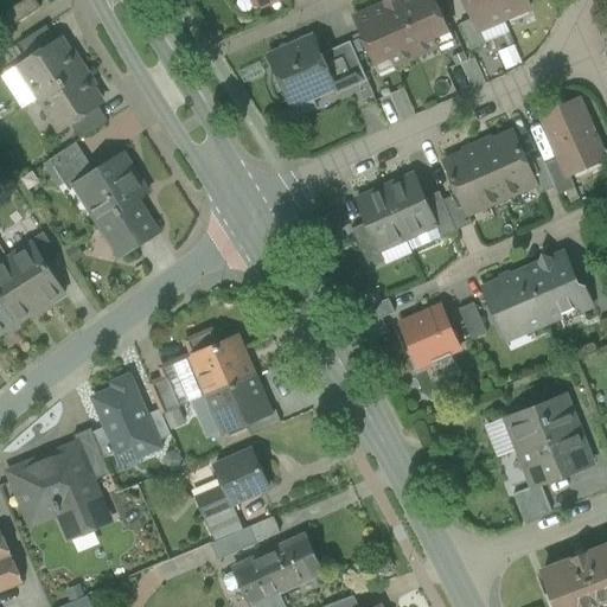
[(34,0),(25,0),(0,17),(8,30),(40,8),(34,0)]
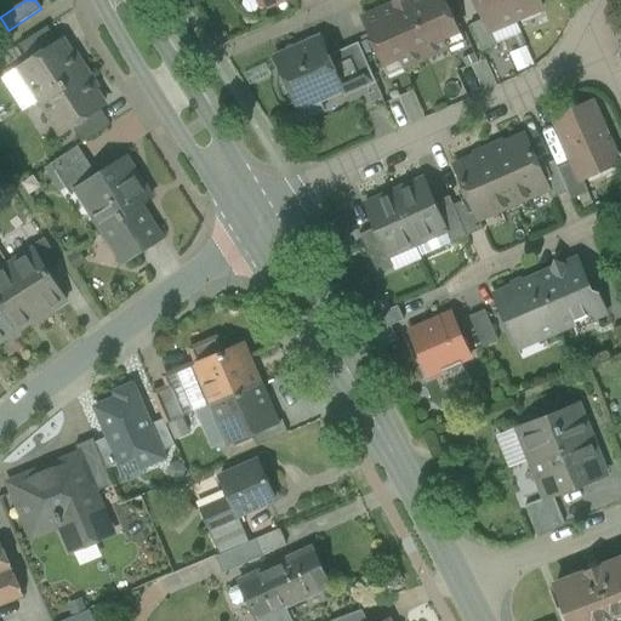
[(443,0),(399,0),(393,3),(393,5),(364,18),(385,64),(398,58),(402,68),(448,47),(444,39),(457,33),(443,0)]
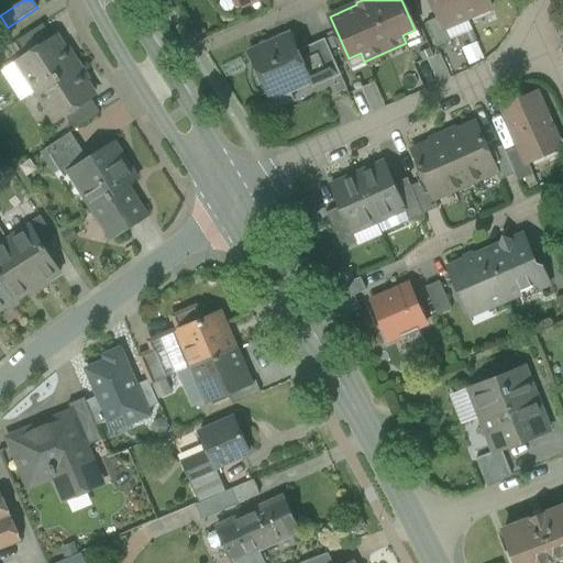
[(459,0),(430,0),(439,18),(443,30),(444,29),(467,19),(459,0)]
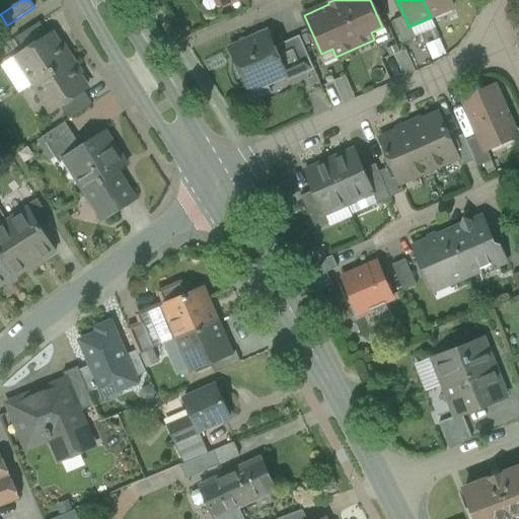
[(450,0),(423,0),(431,17),(453,7),(450,0)]
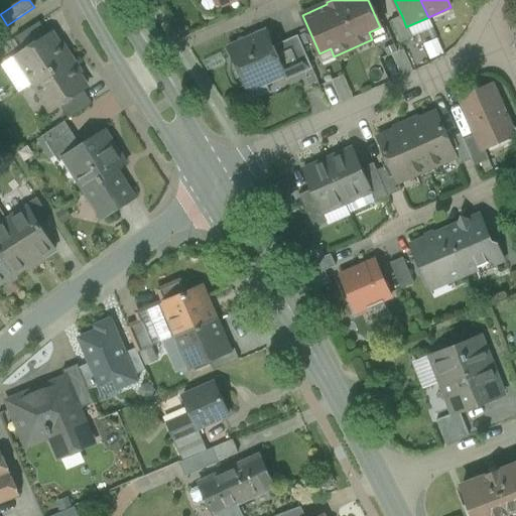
[(402,16),(391,21),(400,43),(412,38),(407,26),(406,27),(402,16)]
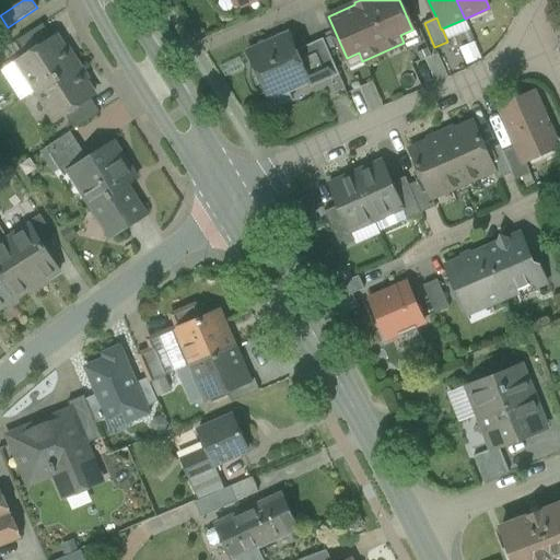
[(43,24),(18,41),(26,56),(53,39),(43,24)]
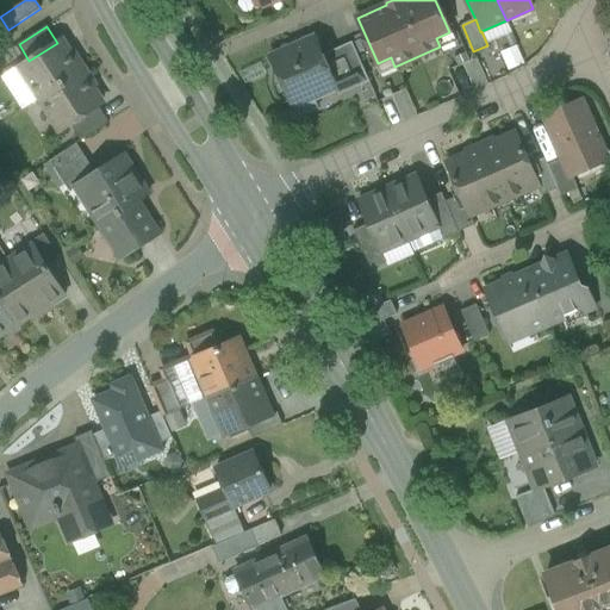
[(315,38),(293,47),(271,56),(293,109),(316,98),(316,97),(335,88),(336,87),(322,56),(315,38)]
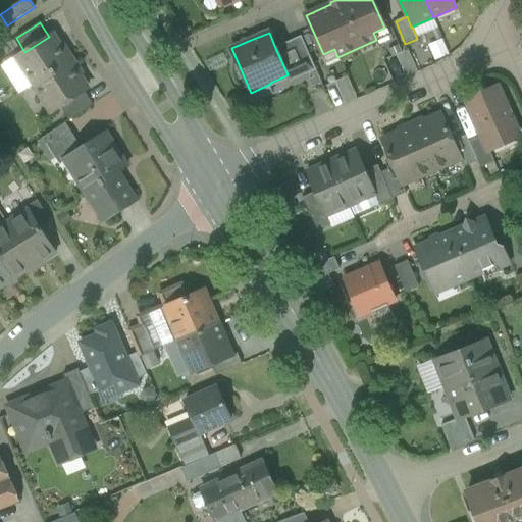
[(24,52),(6,64),(4,69),(20,94),(34,85),(69,61),(52,35),(49,37),(24,52)]
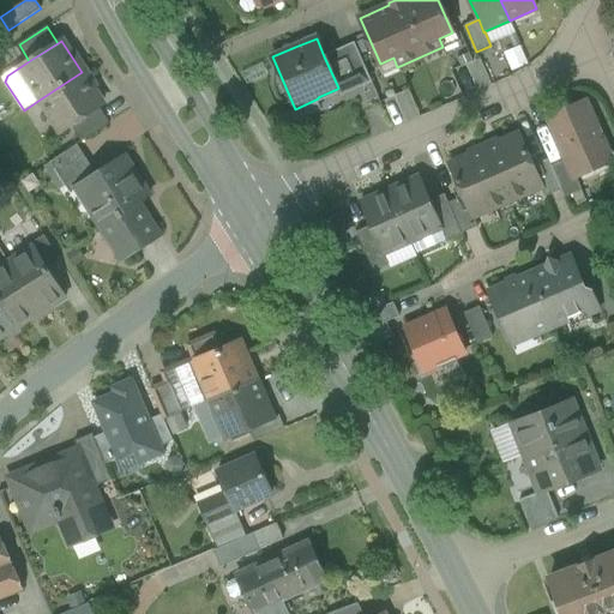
[(372,82),(354,43),(324,56),(338,88),(337,89),(341,96),(372,82)]
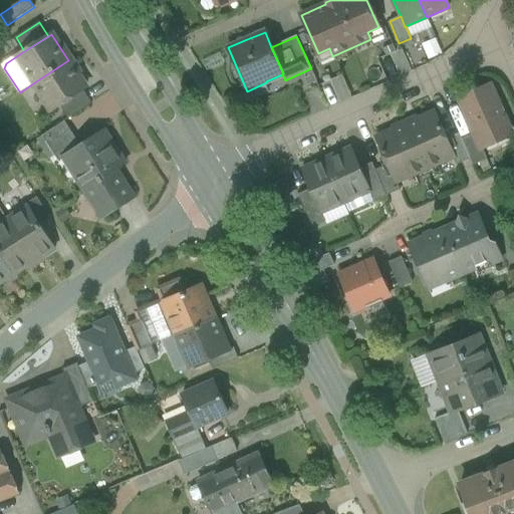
[(68,60),(33,83),(44,99),(47,97),(54,108),(60,104),(83,89),(86,87),(68,60)]
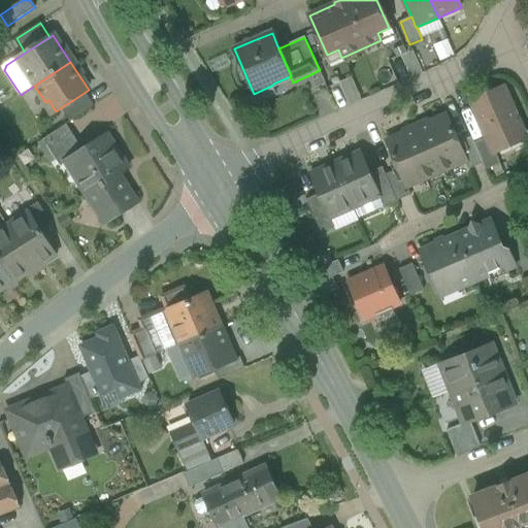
[(351,75),(329,83),(336,107),(359,100),(351,75)]
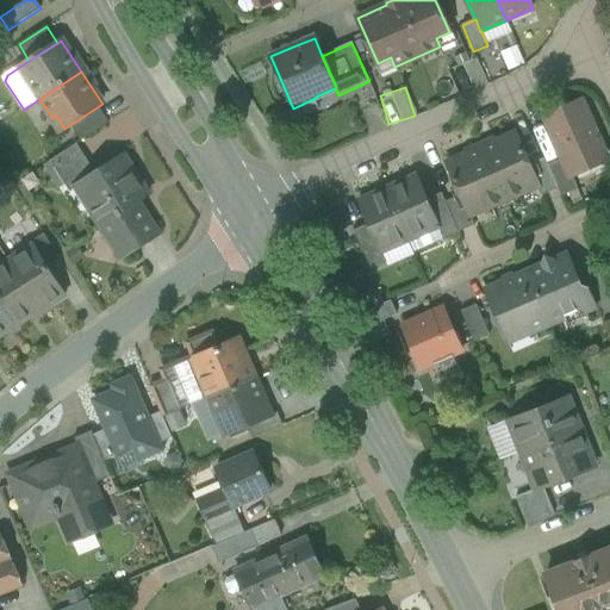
[(590,124),(582,105),(548,120),(558,142),(554,143),(560,155),(562,154),(571,173),(604,157),(596,138),(598,137),(592,123),(590,124)]
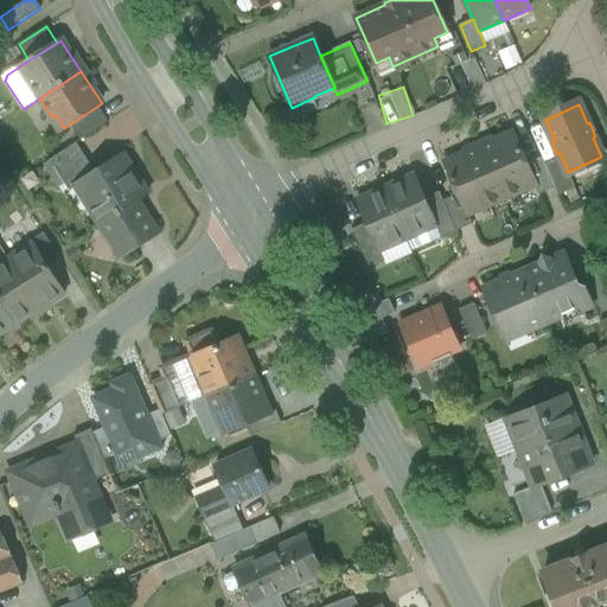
[(98,106),(71,123),(82,140),(109,122),(98,106)]
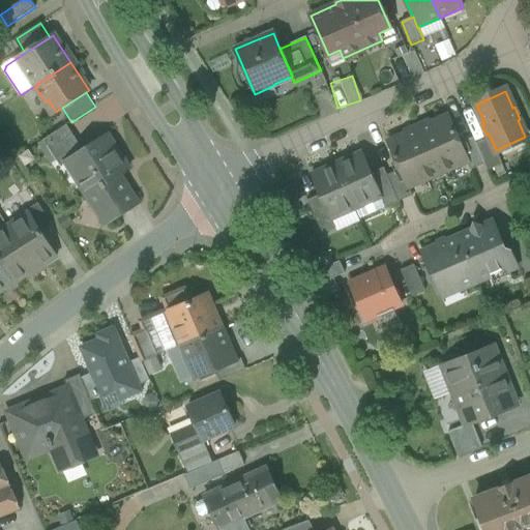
[(448,116),(418,129),(438,174),(467,162),(468,162),(461,143),(448,116)]
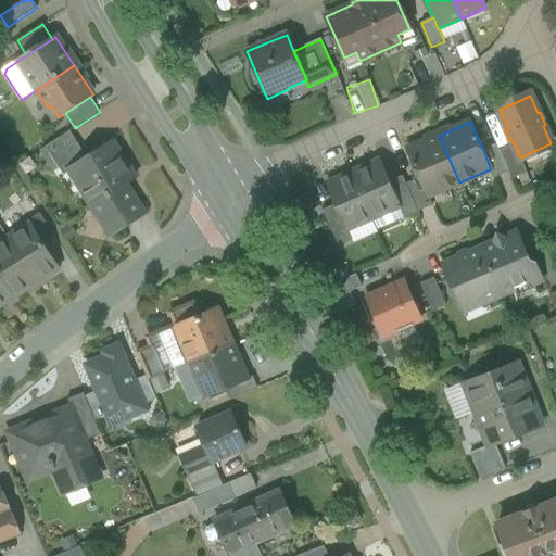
[(71,130),(46,147),(63,175),(71,171),(70,168),(88,158),(71,130)]
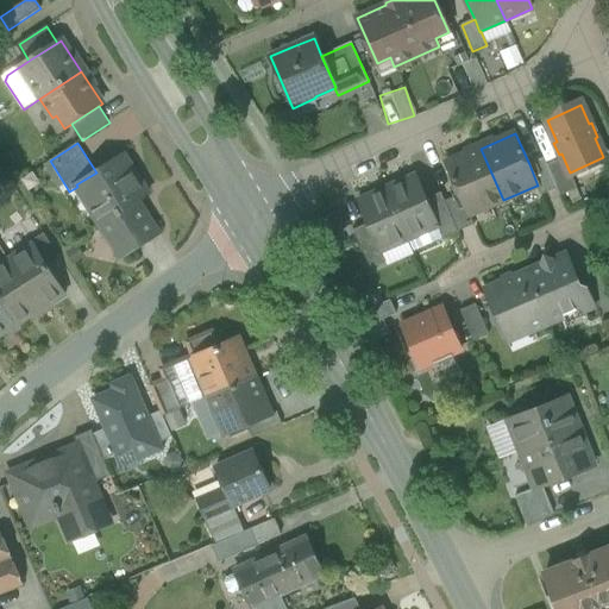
[(481,149),(445,163),(459,195),(469,215),(470,215),(503,200),(481,149)]
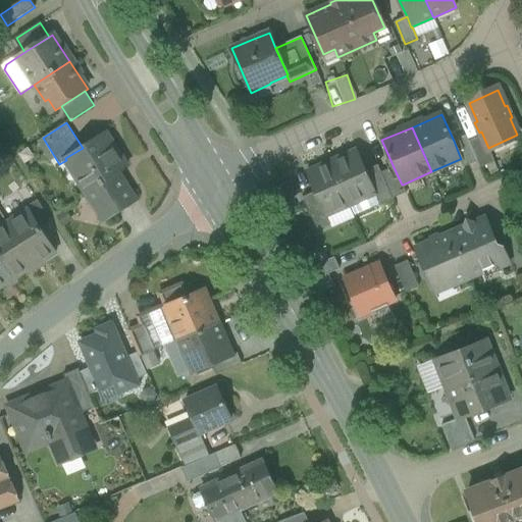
[(83,148),(65,158),(66,160),(87,192),(121,168),(111,152),(116,149),(106,133),(83,148)]
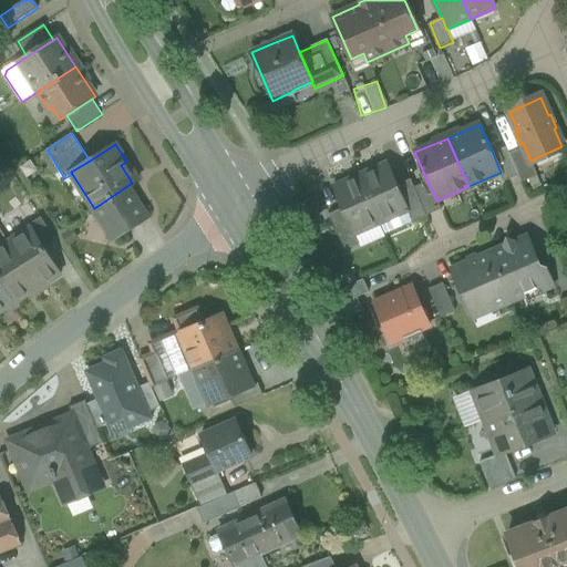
[(518,175),(506,147),(493,153),(501,173),(500,173),(504,182),(518,175)]
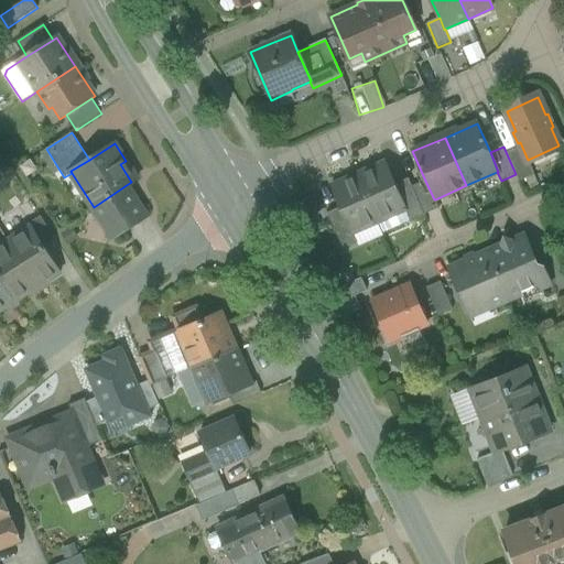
[(534,175),(521,147),(507,153),(516,174),(519,181),(534,175)]
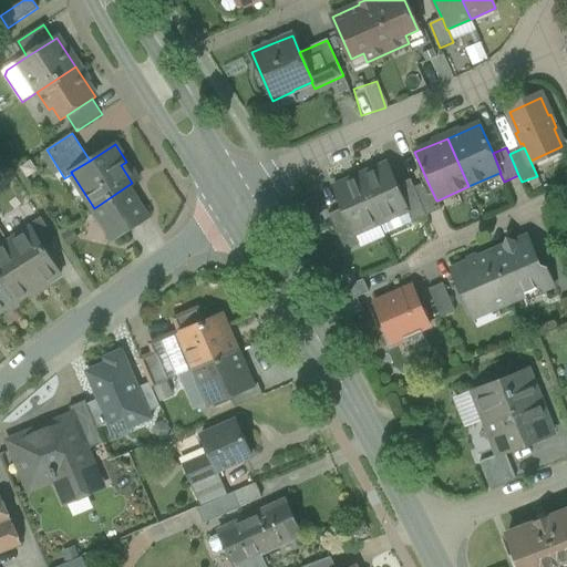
[(388,164),(360,176),(381,222),(406,210),(408,209),(398,185),(388,164)]
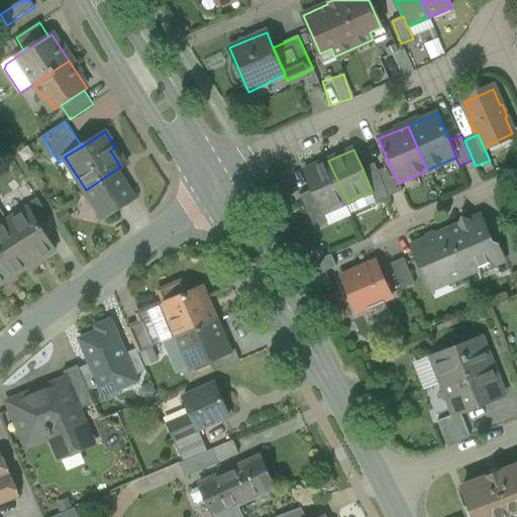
[(347,202),(328,161),(303,172),(311,190),(321,213),(323,213),(347,202)]
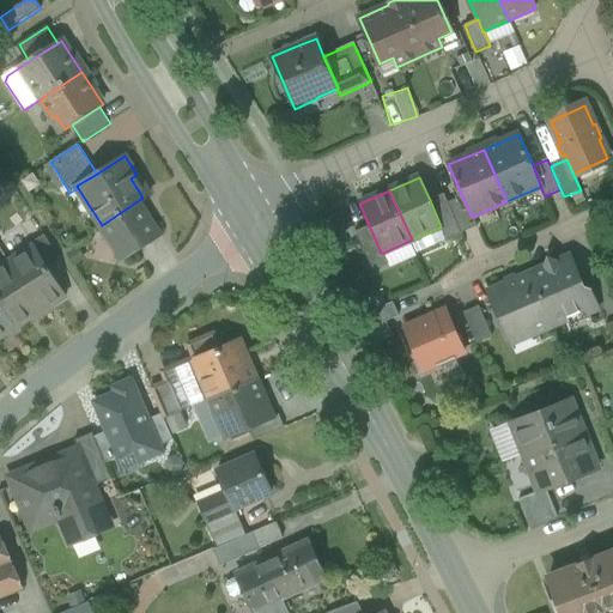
[(448,202),(443,194),(430,200),(441,226),(439,228),(445,241),(461,234),(448,202)]
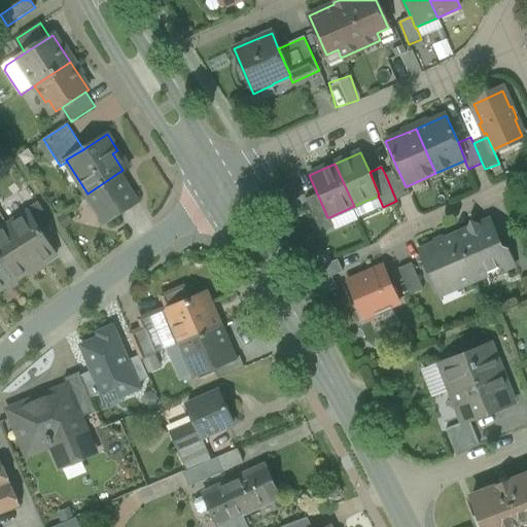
[(406,186),(397,169),(385,174),(396,201),(410,195),(407,186),(406,186)]
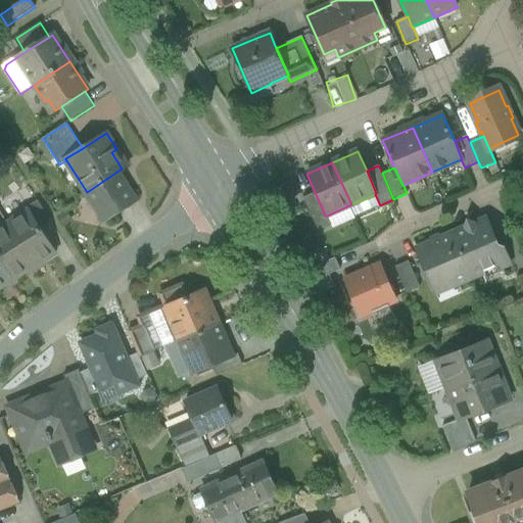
[(122,169),(87,192),(105,222),(137,202),(119,174),(124,171),(122,169)]
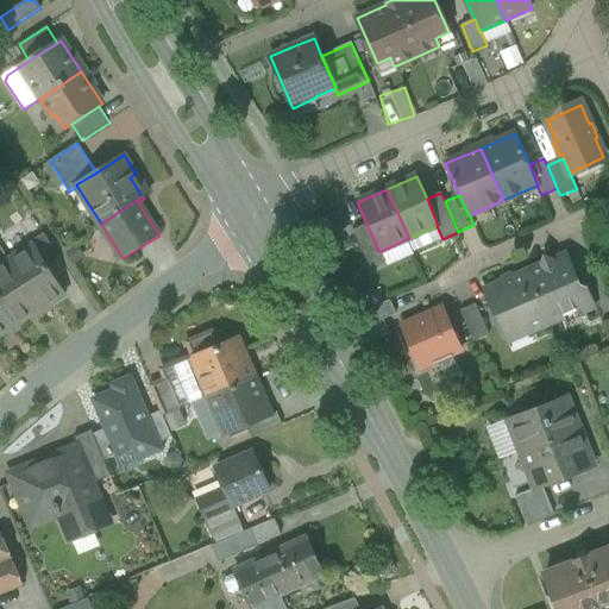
[(378,251),(366,224),(353,230),(370,269),(385,263),(381,251),(378,251)]
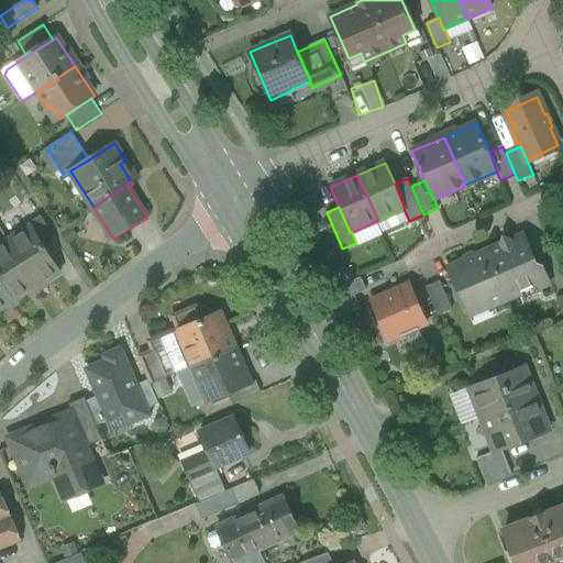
[(40,216),(29,223),(31,227),(43,244),(54,238),(40,216)]
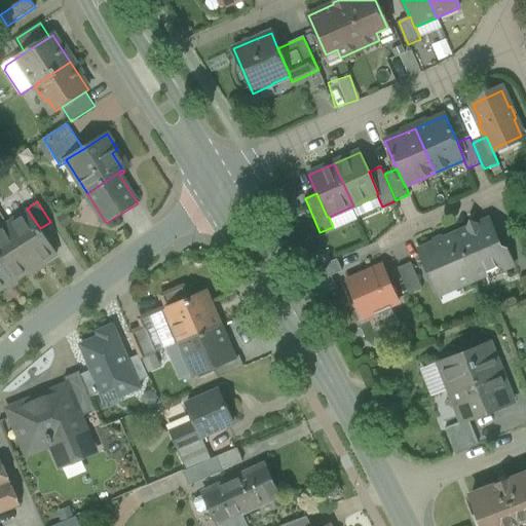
[(29,212),(7,225),(36,270),(42,267),(41,264),(57,254),(40,228),(29,212)]
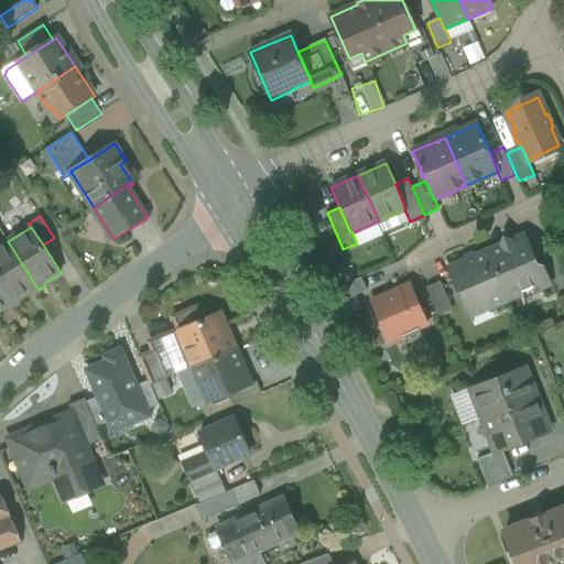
[(543,267),(538,264),(524,236),(512,240),(503,237),(500,246),(487,252),(508,301),(521,294),(523,291),(532,286),(539,290),(551,284),(543,267)]
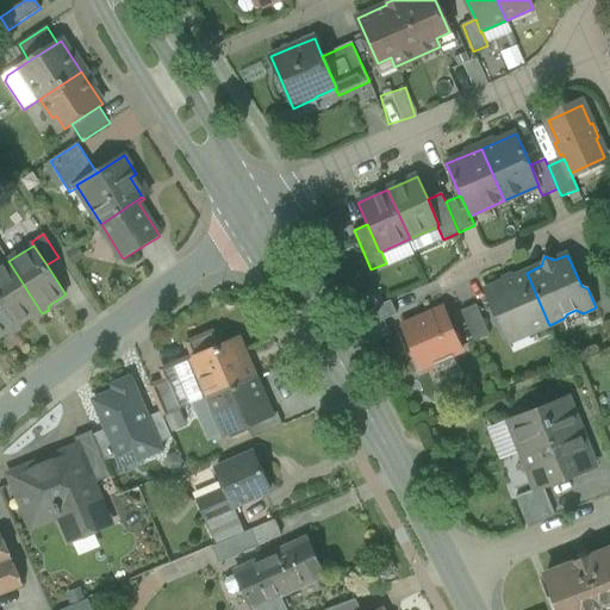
[(42,313),(8,261),(0,266),(0,300),(16,327),(33,315),(36,318),(42,313)]
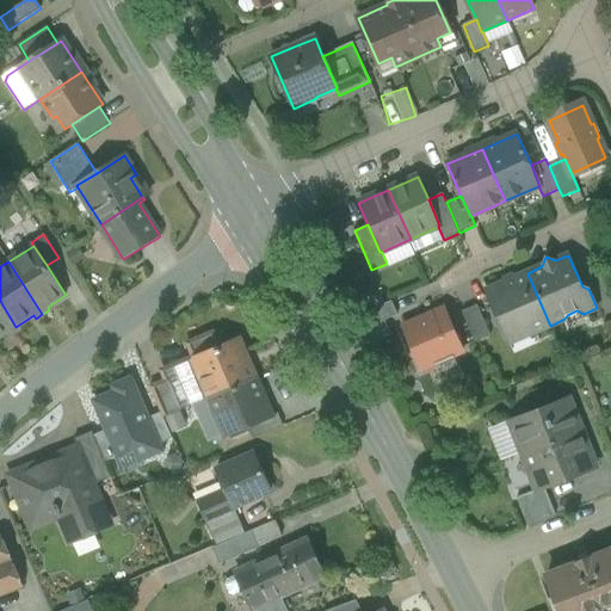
[(528,273),(486,291),(495,312),(492,313),(498,326),(500,325),(508,341),(529,332),(531,334),(550,326),(528,273)]
